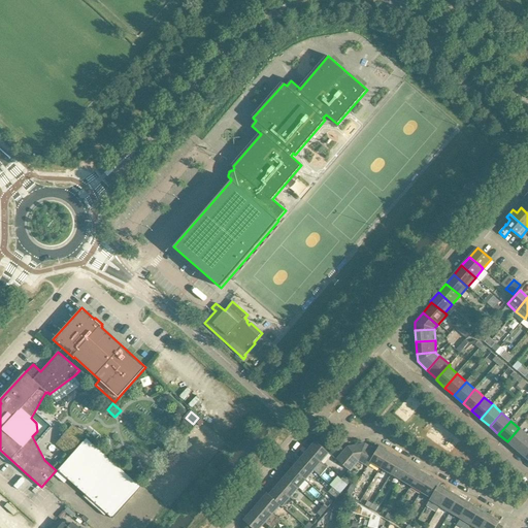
[(69,454),(85,436),(72,426),(57,443),(69,454)]
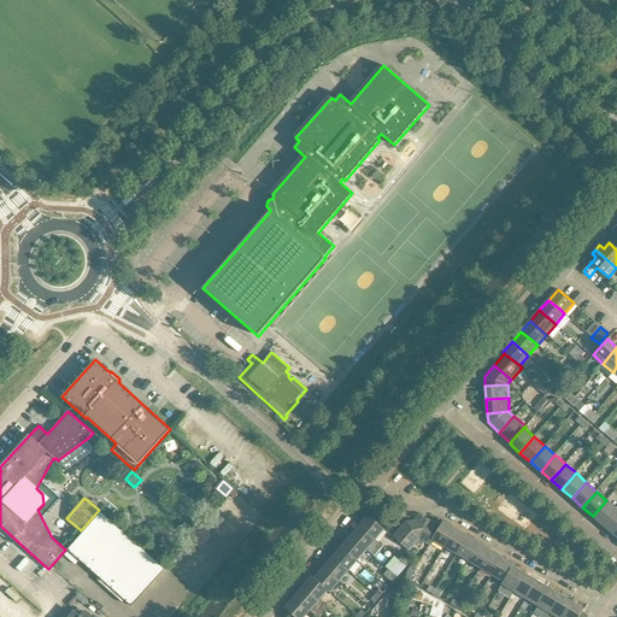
[(593,516),(604,526),(616,509),(606,500),(593,516)]
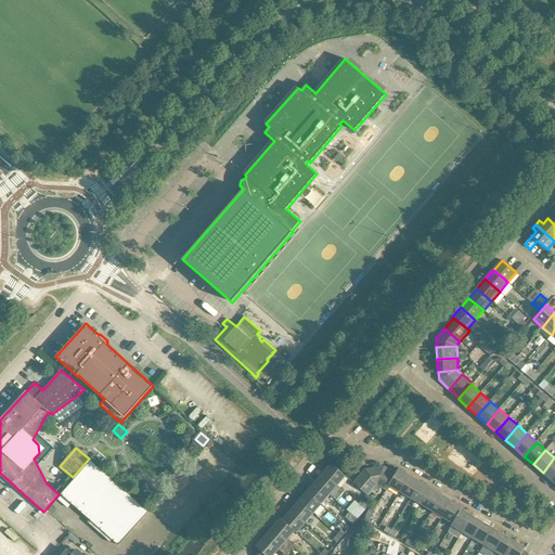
[(554,457),(543,473),(552,480),(554,477),(554,457)]
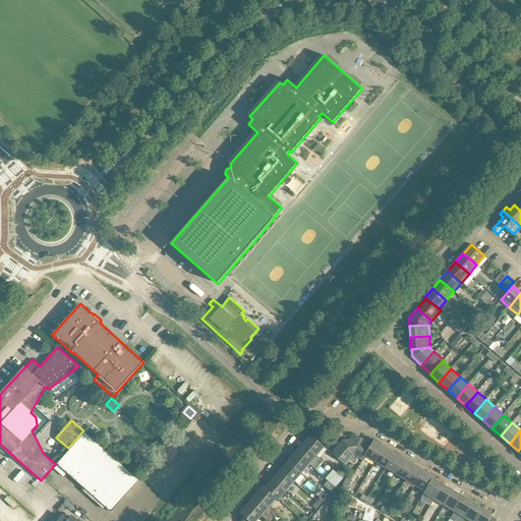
[(85,432),(57,464),(83,487),(81,489),(104,509),(106,507),(111,512),(139,480),(85,432)]
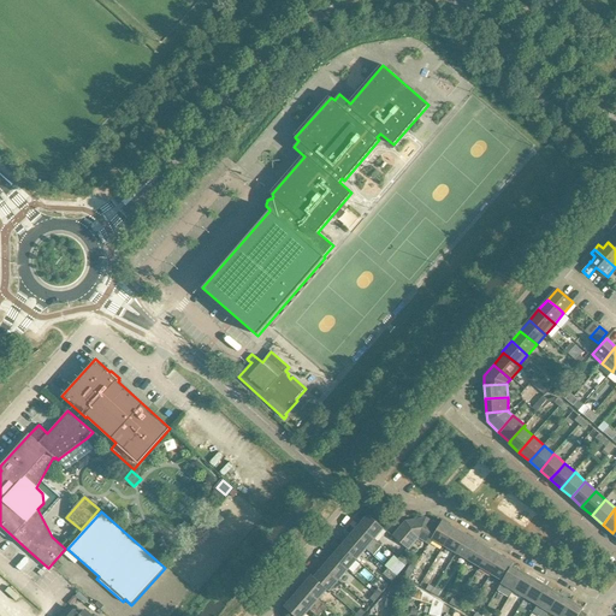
[(359,525),(375,539),(384,528),(368,515),(359,525)]
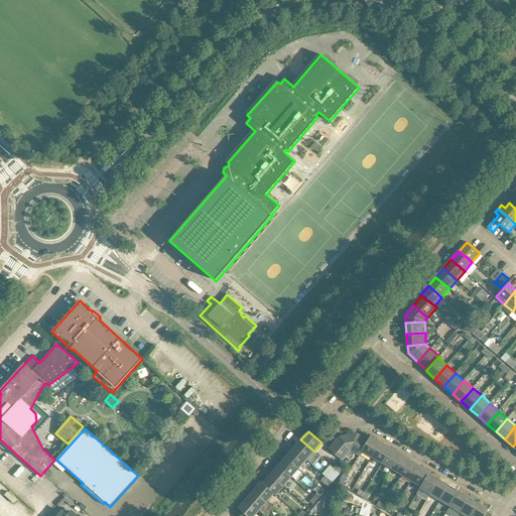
[(361,450),(368,440),(357,433),(340,436),(329,448),(341,460),(350,449),(360,456),(363,452),(361,450)]
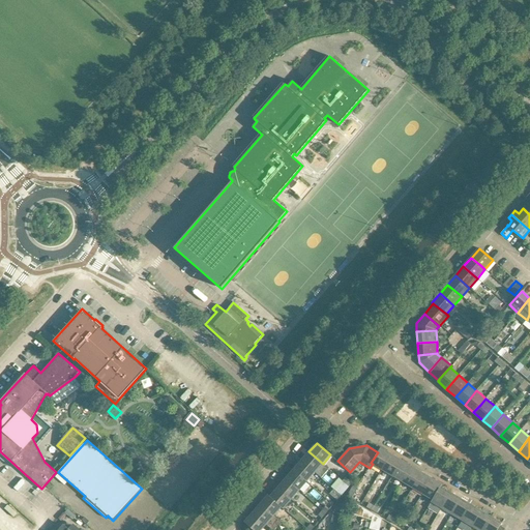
[(382,469),(391,453),(381,447),(378,452),(371,463),(373,464),(382,469)]
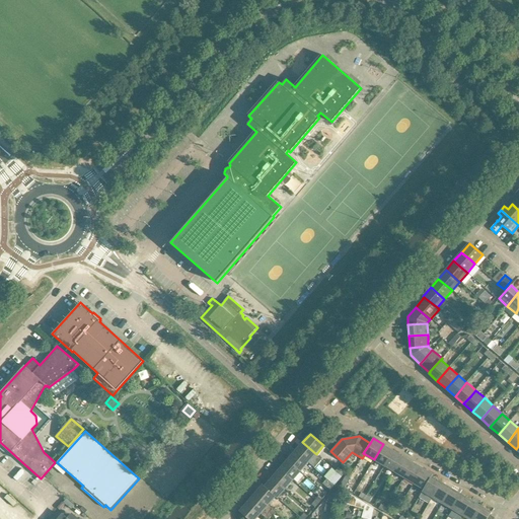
[(302,442),(295,451),(308,462),(314,468),(322,459),(316,454),(302,442)]
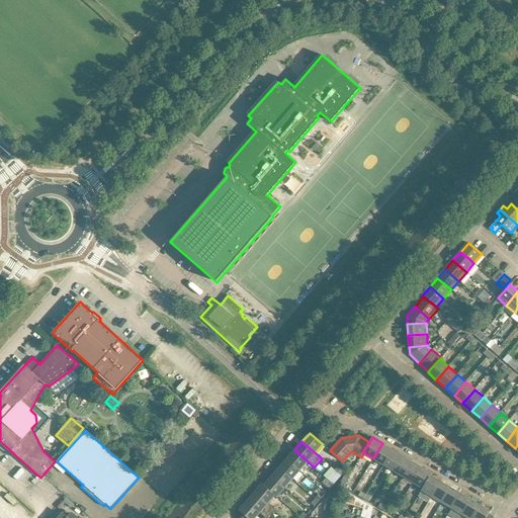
[(382,464),(392,449),(382,443),(373,458),(382,464)]
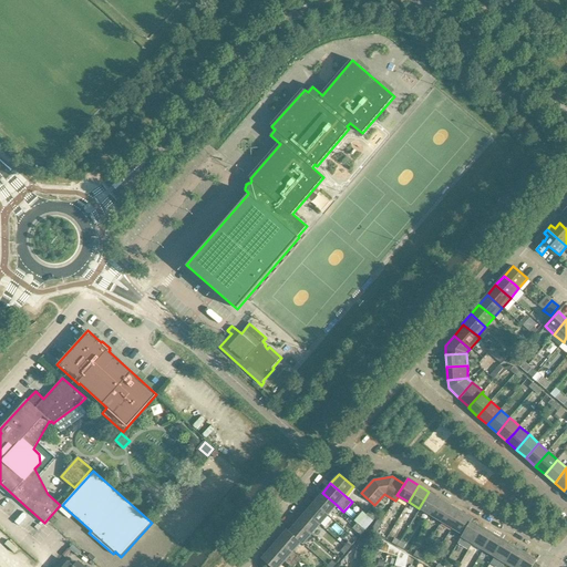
[(176,534),(185,540),(212,509),(205,503),(204,504),(198,501),(203,495),(196,491),(194,493),(188,488),(182,495),(186,500),(181,506),(176,502),(158,522),(175,535),(176,534)]
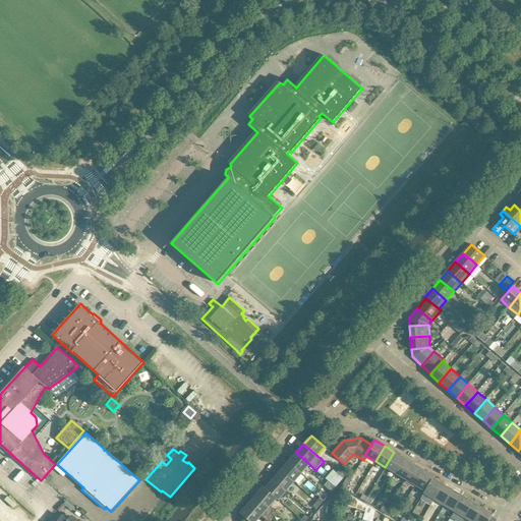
[(395,473),(404,458),(394,452),(385,467),(395,473)]
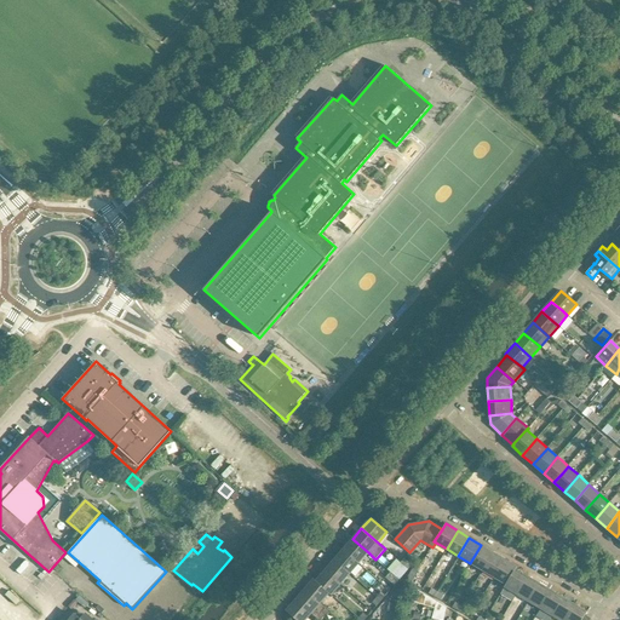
[(368,552),(352,539),(343,549),(360,563),(368,552)]
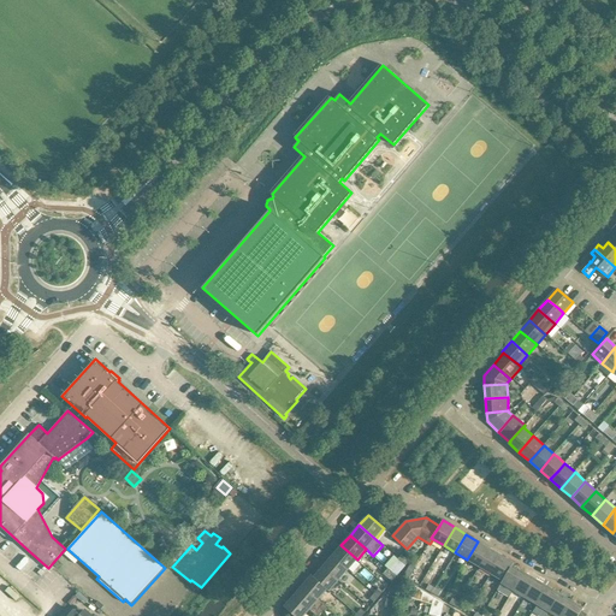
[(163,551),(171,546),(166,537),(158,542),(163,551)]
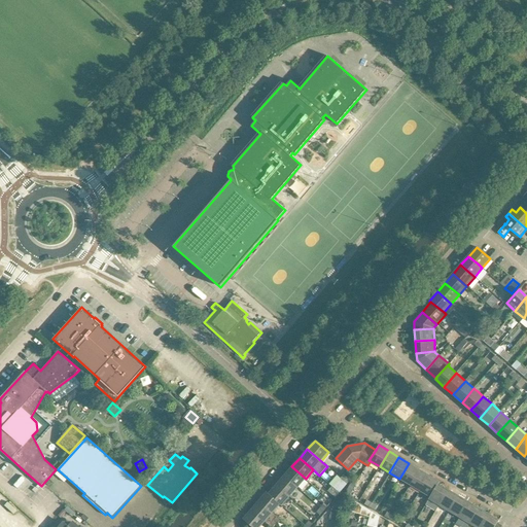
[(410,485),(419,469),(409,463),(399,479),(410,485)]
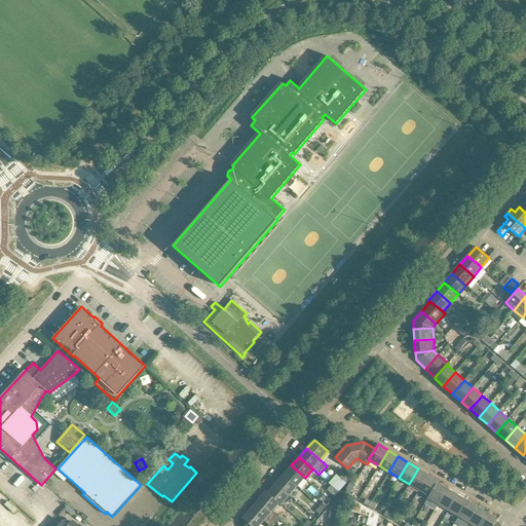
[(305,478),(291,465),(284,475),(297,487),(305,478)]
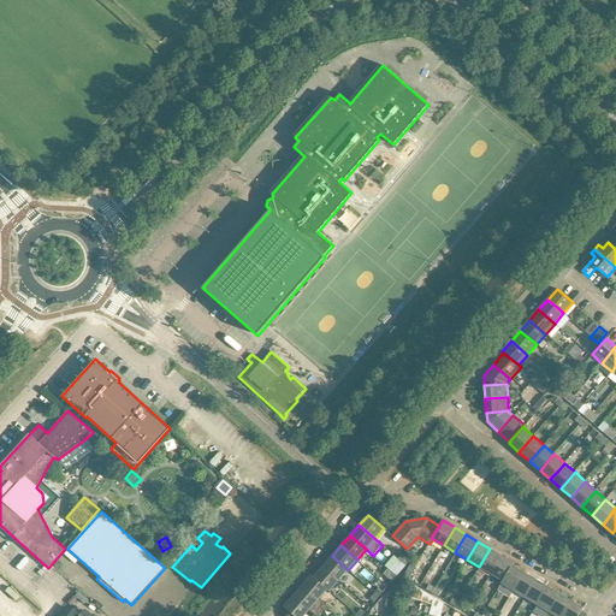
[(491,574),(502,556),(490,549),(479,567),(491,574)]
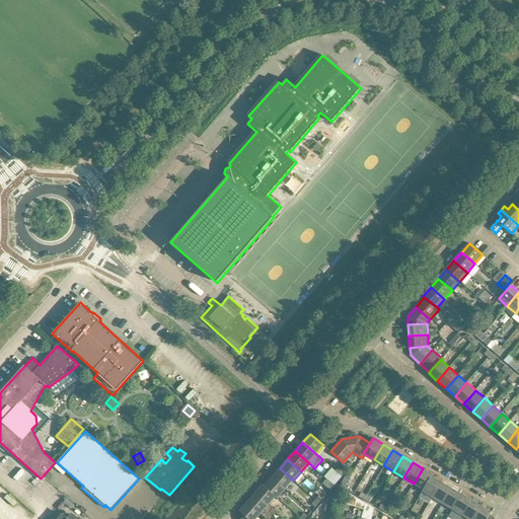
[(339,467),(335,471),(342,476),(344,474),(345,472),(339,467)]
